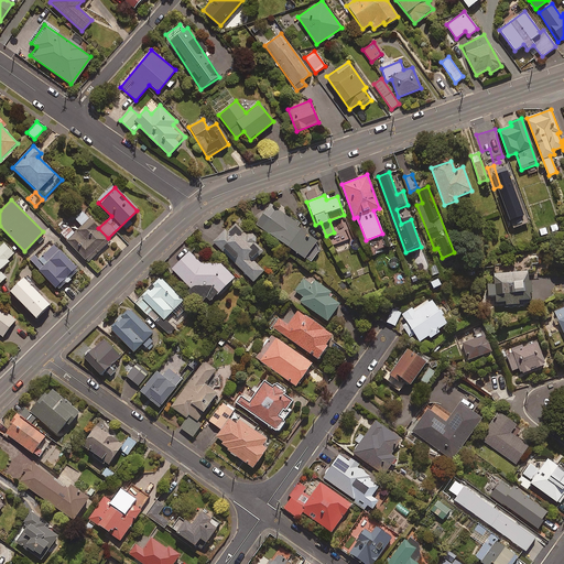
[(297,224),(270,204),(256,224),(310,263),(321,248),(308,238),(310,237),(295,226),(297,224)]
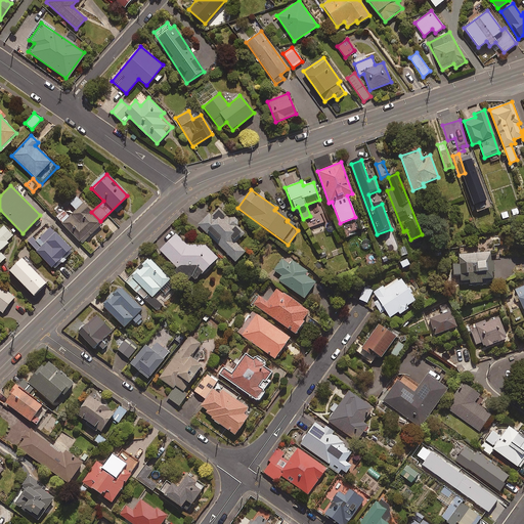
[(100,221),(91,212),(77,195),(69,203),(75,210),(61,222),(81,244),(101,224),(99,221),(100,221)]
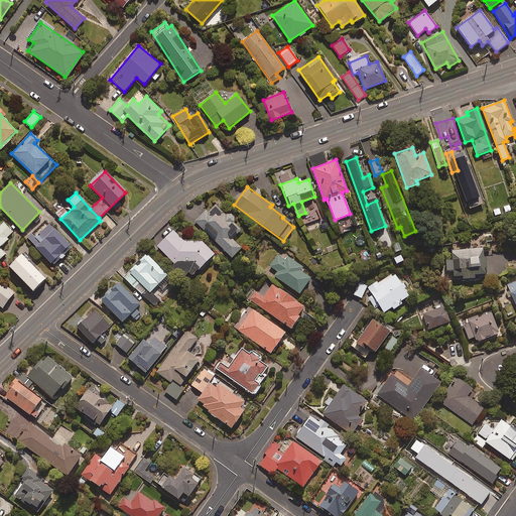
[(230,237),(239,228),(232,221),(235,219),(228,213),(226,215),(214,202),(195,221),(231,258),(241,248),(230,237)]
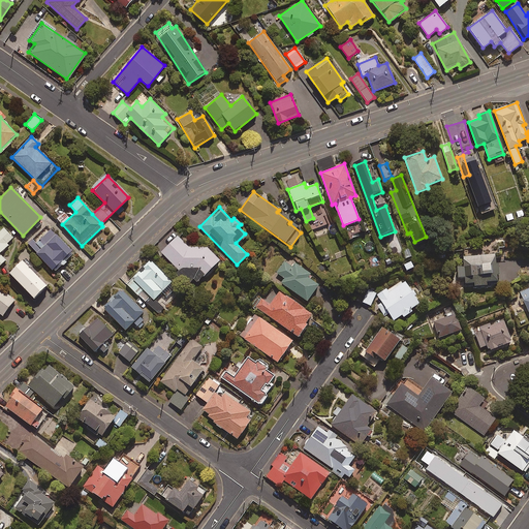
[(48,231),(44,227),(27,243),(53,273),(73,254),(51,228),(48,231)]
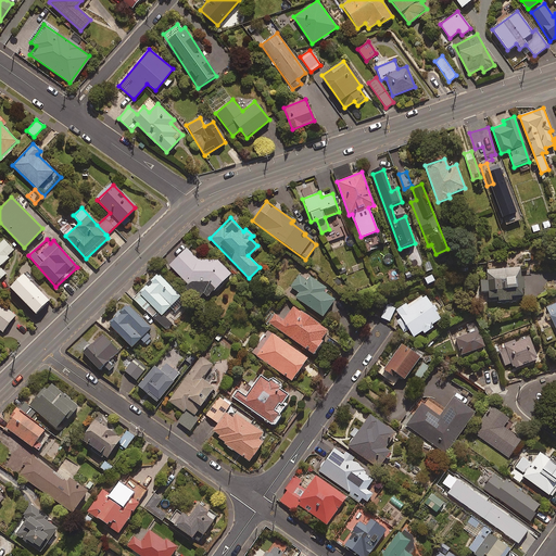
[(0,242),(0,278),(5,274),(0,267),(0,265),(14,251),(3,240),(0,242)]
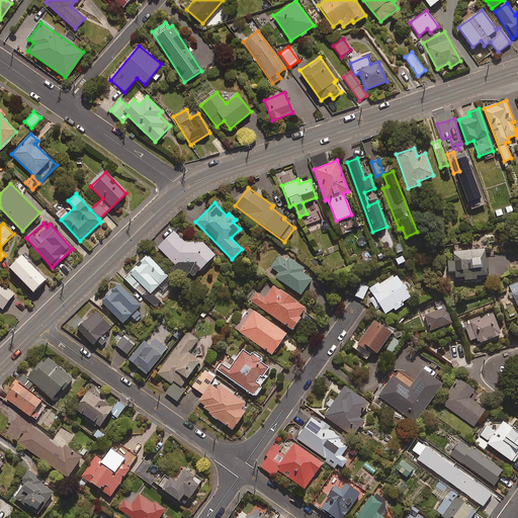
[(187,245),(173,231),(157,247),(184,275),(187,272),(191,277),(213,255),(196,237),(187,245)]
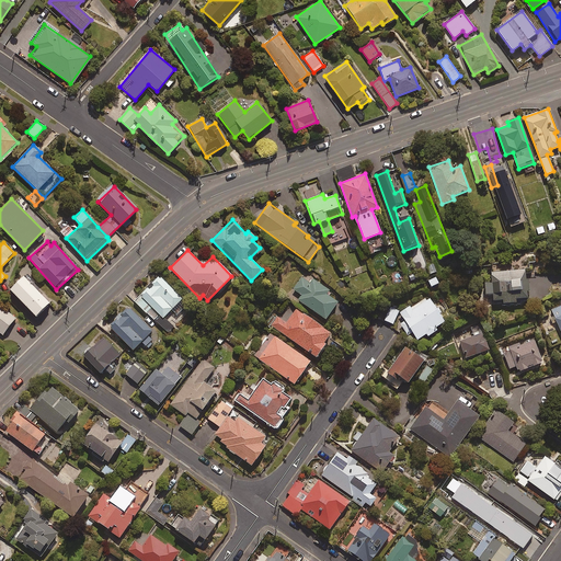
[(433,265),(422,270),(424,276),(435,272),(433,265)]
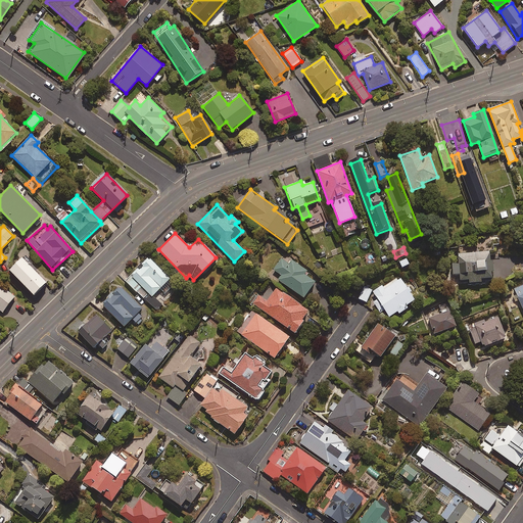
[(493,278),(491,251),(458,254),(458,264),(452,264),(453,274),(459,273),(460,280),(468,280),(468,283),(482,282),(482,278),(493,278)]
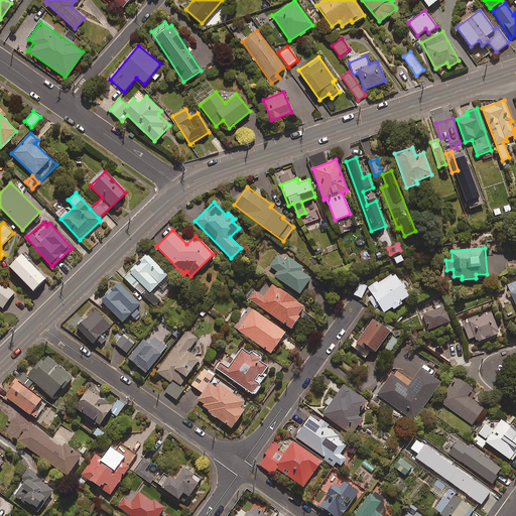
[(303,267),(281,251),(270,266),(277,271),(274,276),(298,293),(309,278),(300,271),(303,267)]
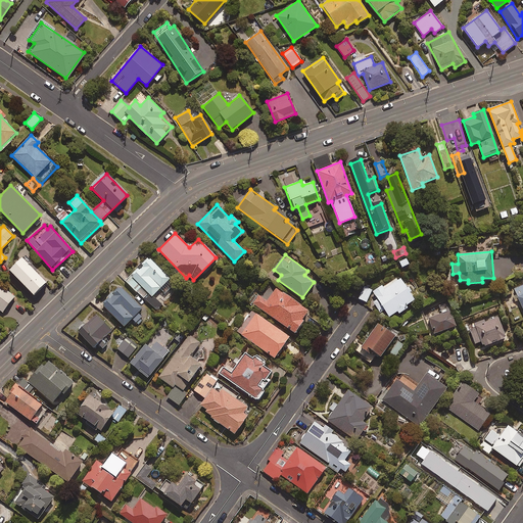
[(45,282),(20,257),(8,270),(32,294),(45,282)]
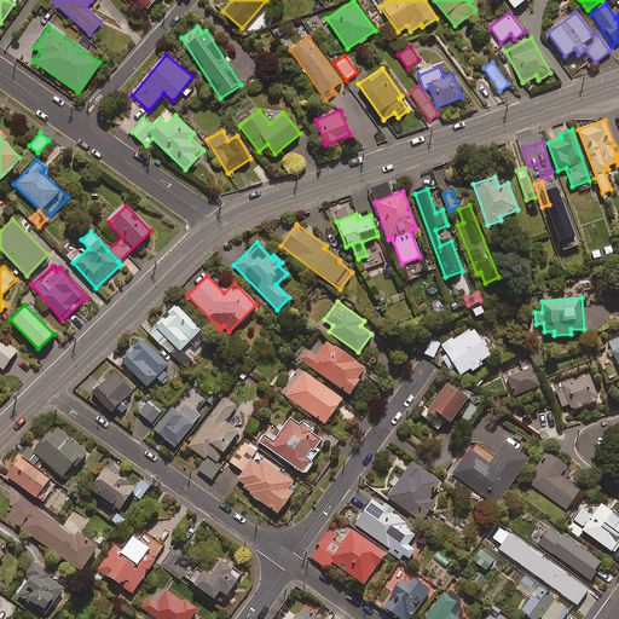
[(207,335),(174,305),(148,333),(184,366),(190,360),(179,351),(187,341),(195,347),(207,335)]
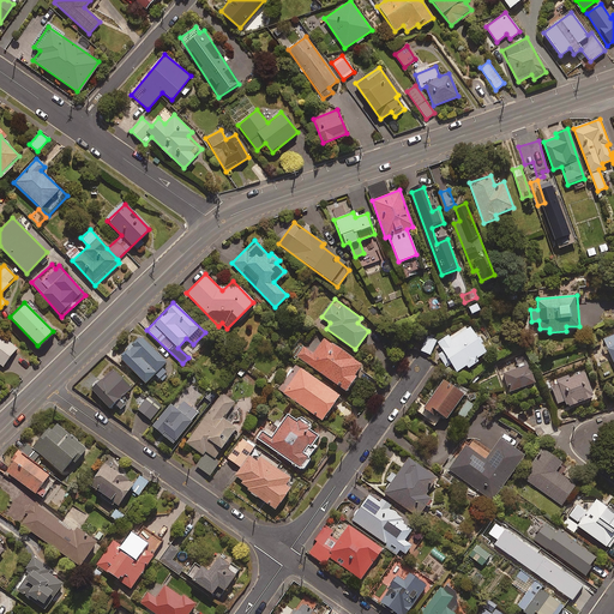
[(487,351),(469,324),(450,337),(449,335),(437,342),(444,351),(438,355),(446,367),(451,363),(456,372),(467,365),(468,368),(477,362),(476,359),(487,351)]
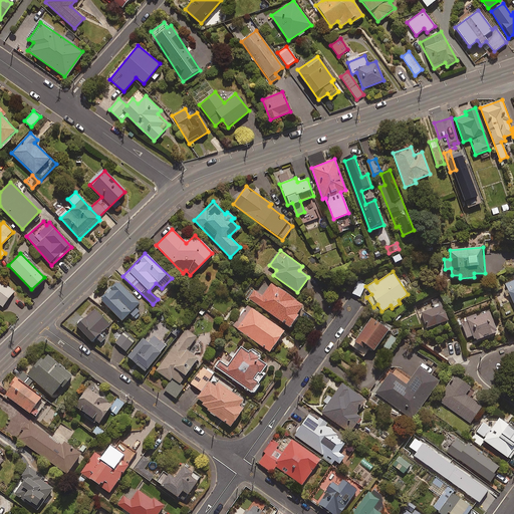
[(513,279),(505,284),(513,303),(513,279)]
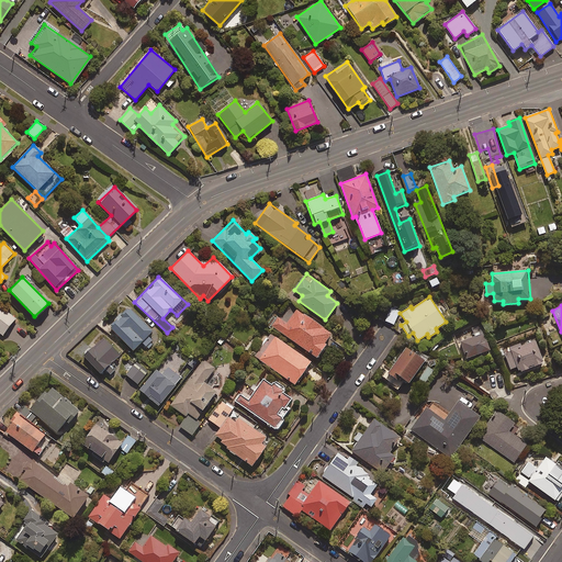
[(332,335),(293,306),(284,318),(279,314),(271,326),(315,358),(332,335)]
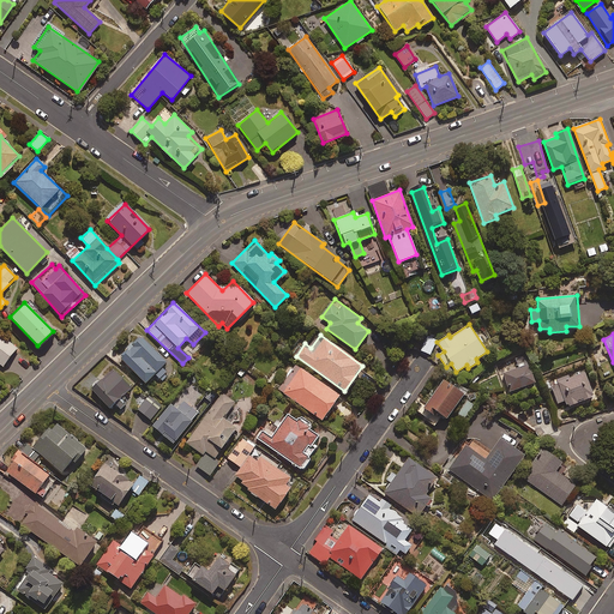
[(0,365),(1,367),(16,348),(0,336),(0,365)]
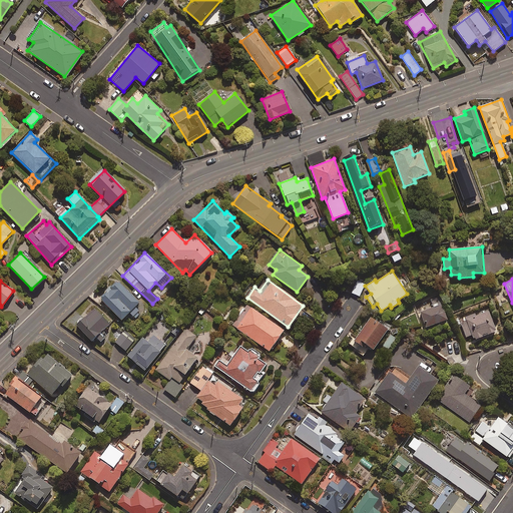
[(138,303),(117,281),(99,299),(121,321),(129,313),(134,318),(140,313),(134,307),(138,303)]
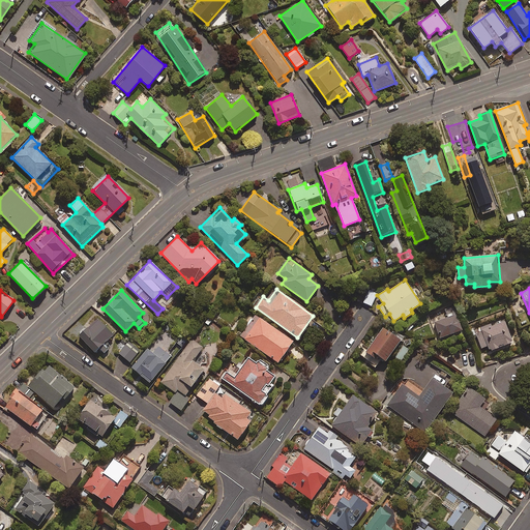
[(377,294),(369,290),(362,302),(371,306),(377,294)]
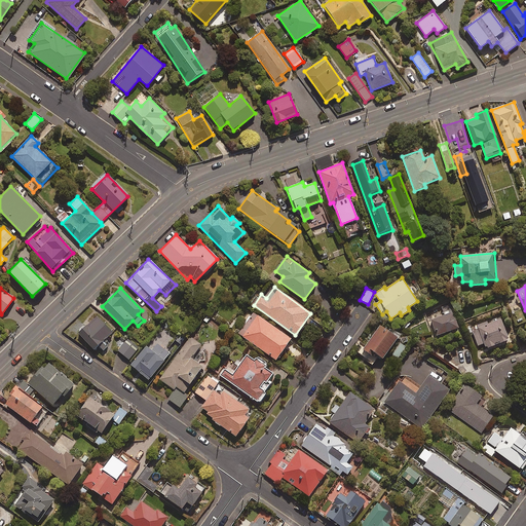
[(458,328),(450,304),(443,307),(446,314),(431,320),(437,335),(458,328)]
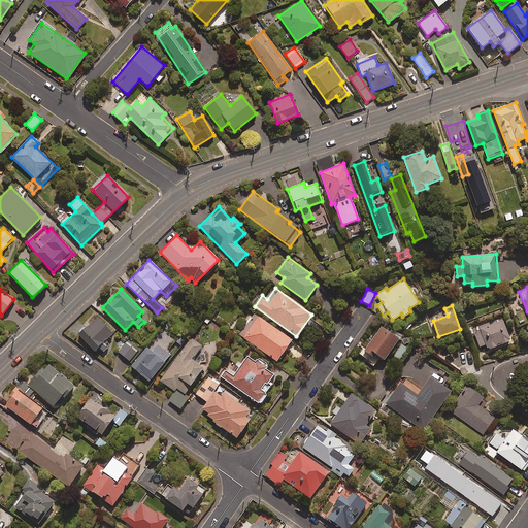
[(291,340),(255,314),(239,335),(276,361),(291,340)]
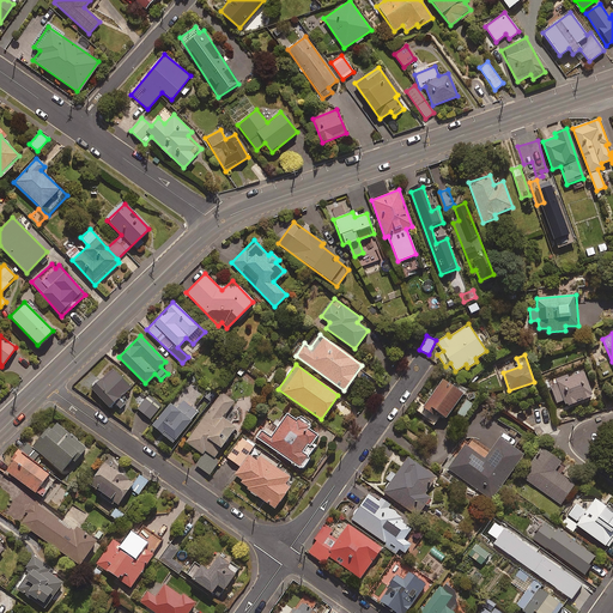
[(612,375),(612,372),(610,364),(600,369),(604,378),(612,375)]
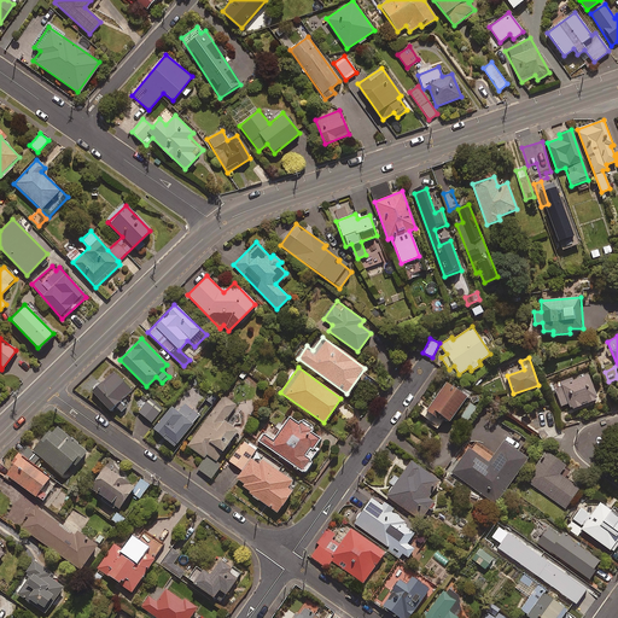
[(130,391),(114,373),(92,392),(110,412),(115,407),(121,413),(127,407),(121,401),(130,391)]
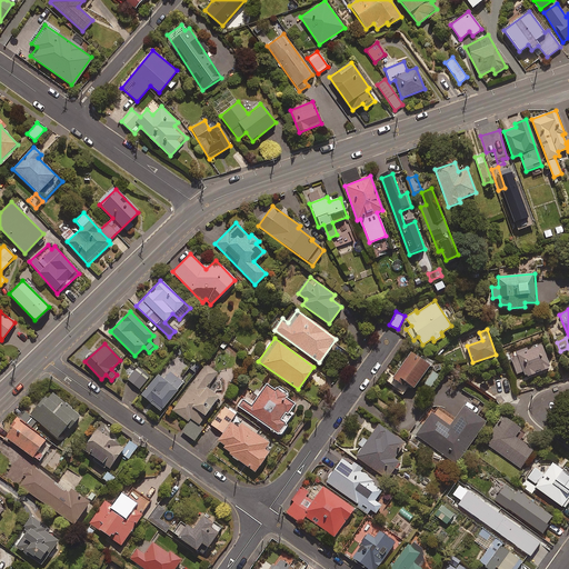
[(550,368),(542,343),(509,355),(516,375),(523,371),(525,377),(550,368)]
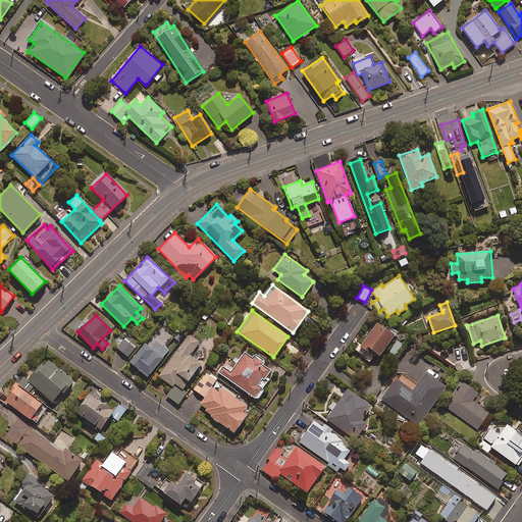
[(386,330),(377,323),(356,351),(369,362),(375,354),(378,356),(396,333),(388,327),(386,330)]
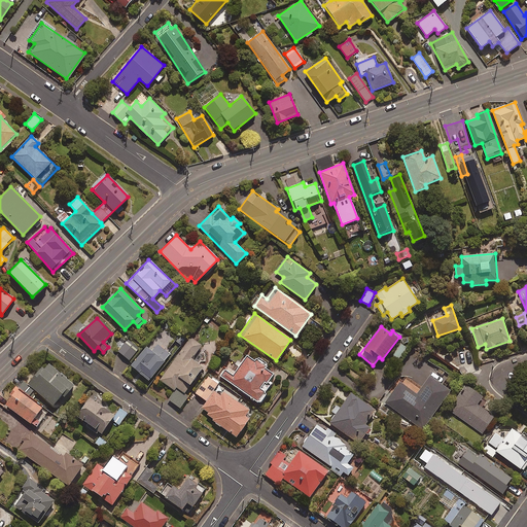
[(176,339),(165,329),(149,349),(146,347),(130,365),(148,381),(169,354),(170,348),(176,339)]
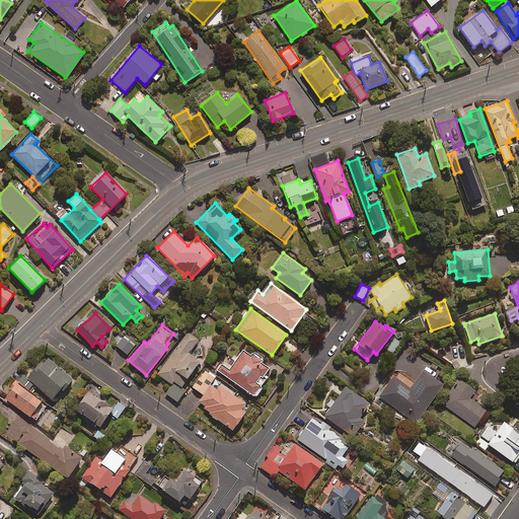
[(198,340),(188,332),(157,374),(172,385),(165,394),(176,402),(184,391),(180,387),(199,362),(188,354),(198,340)]
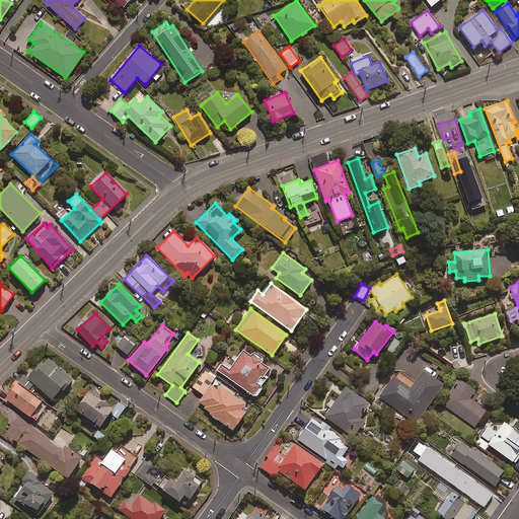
[(406,340),(398,334),(387,350),(395,356),(406,340)]
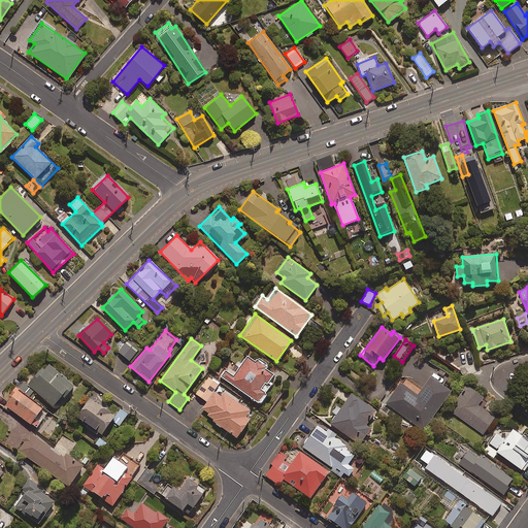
[(136,353),(126,343),(118,353),(129,361),(136,353)]
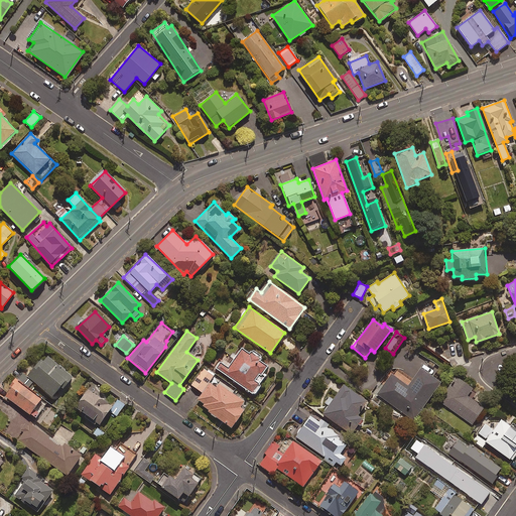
[(266,366),(241,349),(231,363),(223,357),(216,368),(252,394),(265,375),(262,373),(266,366)]
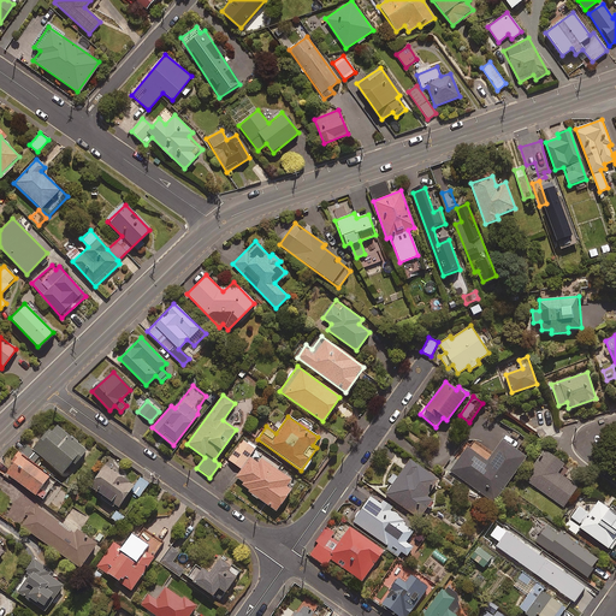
[(86,451),(54,422),(31,449),(61,474),(72,462),(75,463),(86,451)]
